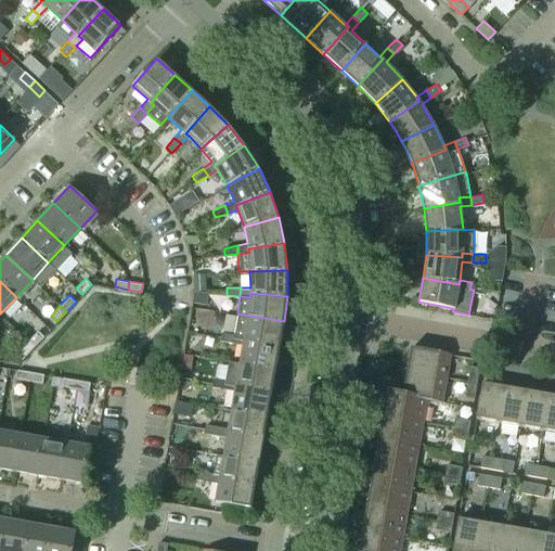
[(280,346),(284,321),(237,314),(234,333),(233,333),(232,342),(243,344),(244,340),(280,346)]
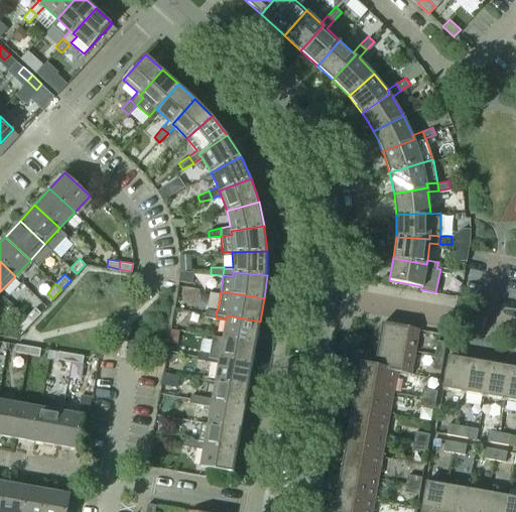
[(32,322),(40,311),(35,306),(26,315),(32,322)]
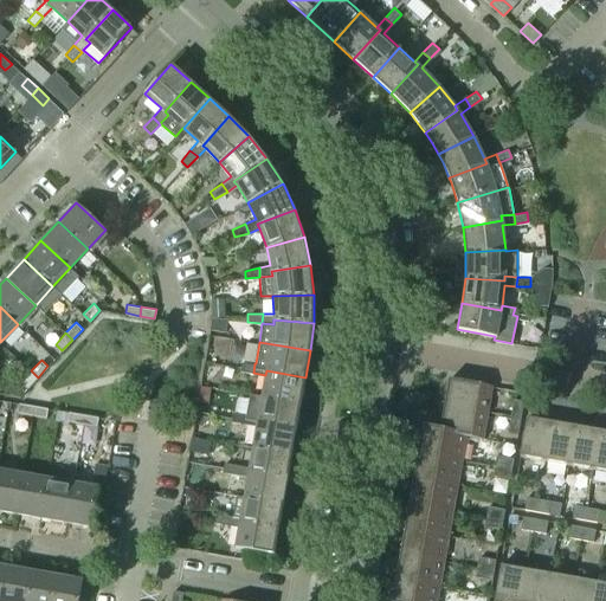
[(253,373),(255,363),(242,361),(240,370),(253,373)]
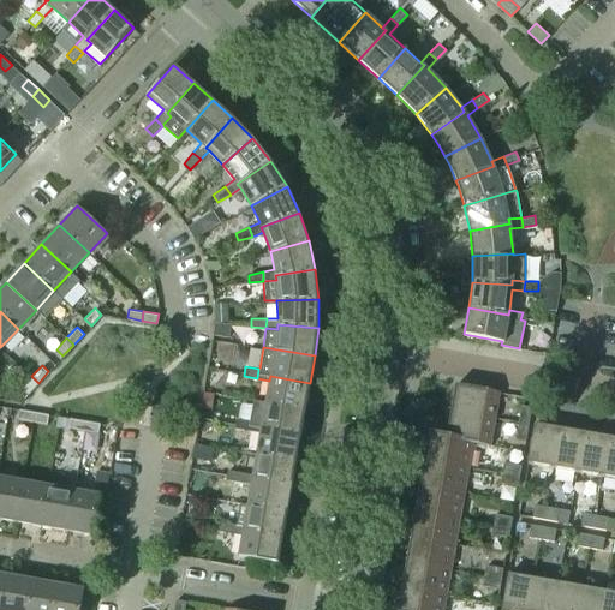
[(28,394),(39,383),(31,376),(21,387),(28,394)]
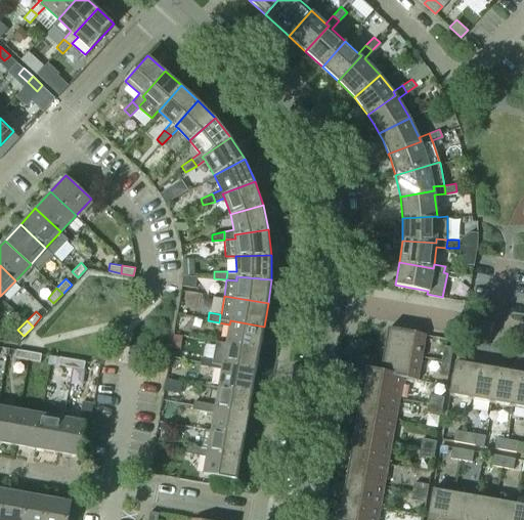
[(260,348),(264,327),(230,320),(229,325),(226,342),(260,348)]
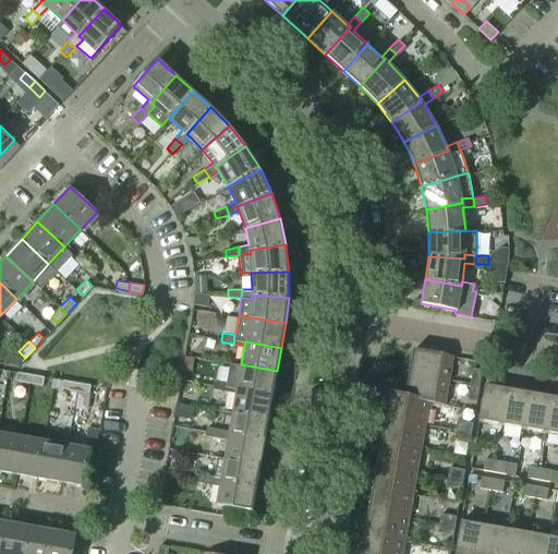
[(449,378),(452,354),(413,348),(409,372),(449,378)]
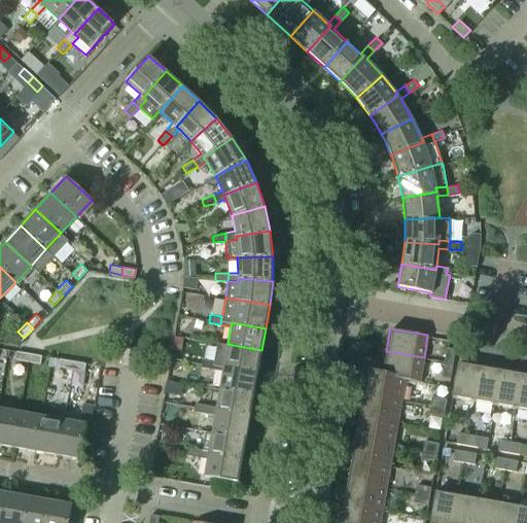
[(257,372),(261,350),(227,344),(224,362),(214,360),(212,369),(223,370),(223,367),(257,372)]
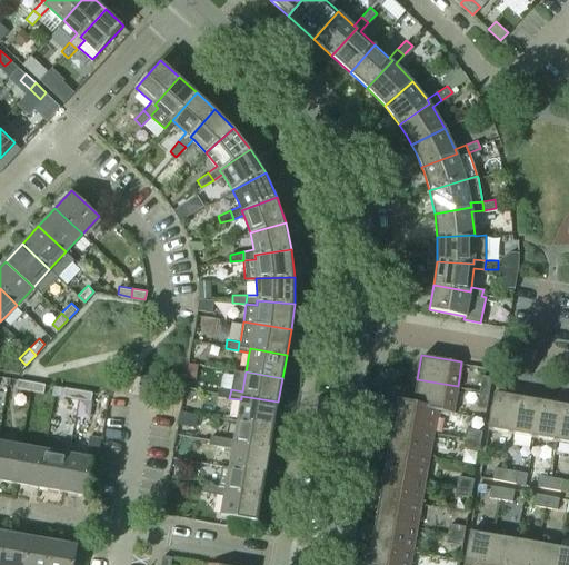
[(489,392),(491,376),(481,374),(479,390),(489,392)]
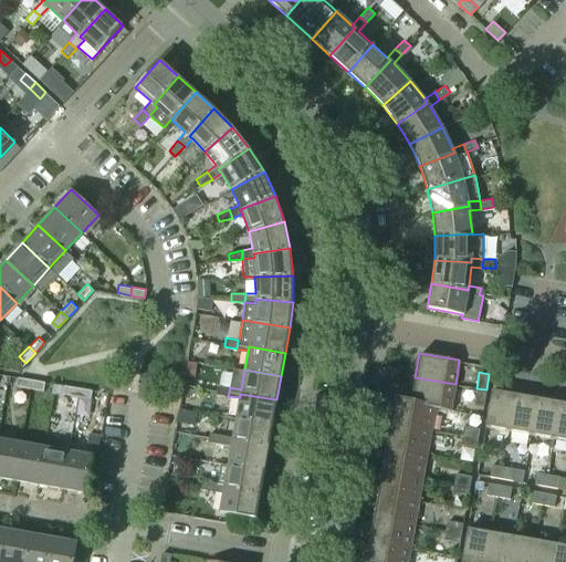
[(30,387),(31,378),(17,376),(16,385),(30,387)]
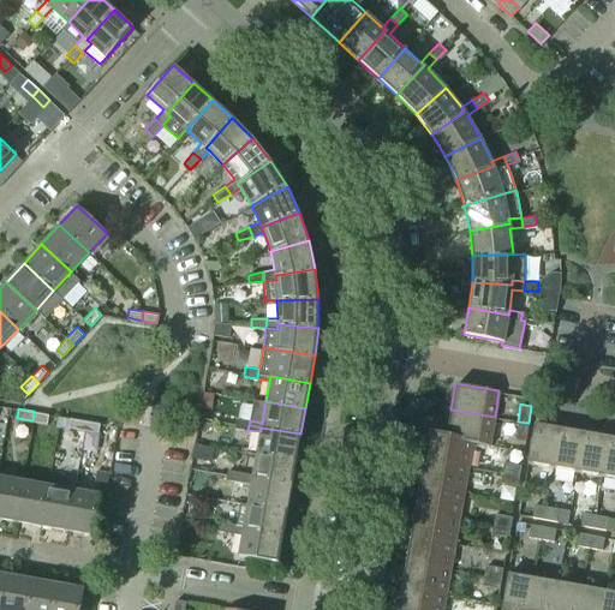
[(490,444),(495,417),(451,410),(446,434),(446,435),(473,440),(472,441),(490,444)]
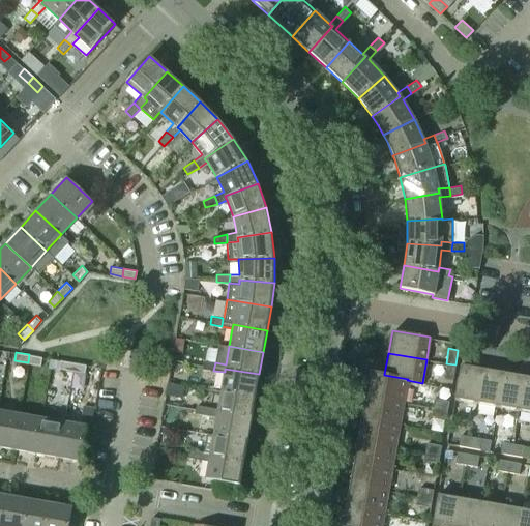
[(40,364),(41,356),(29,354),(28,362),(40,364)]
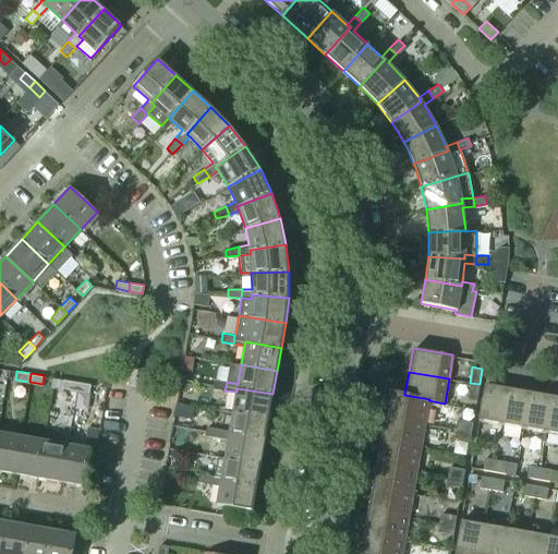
[(75,389),(76,381),(63,378),(62,387),(75,389)]
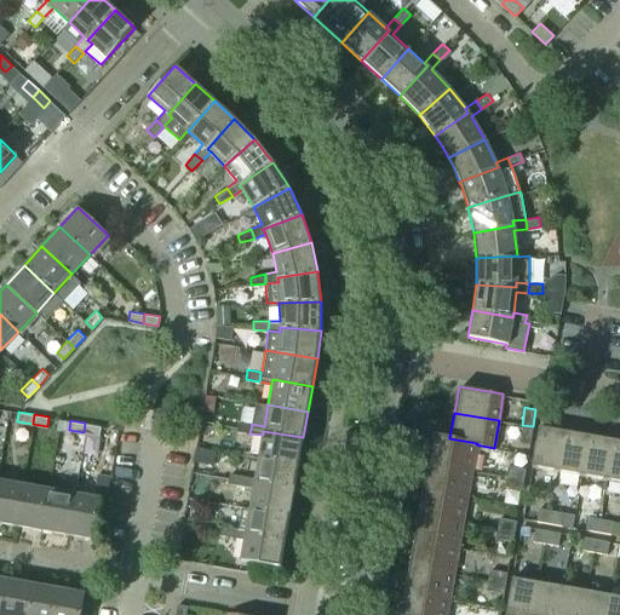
[(250,434),(252,424),(239,421),(236,431),(250,434)]
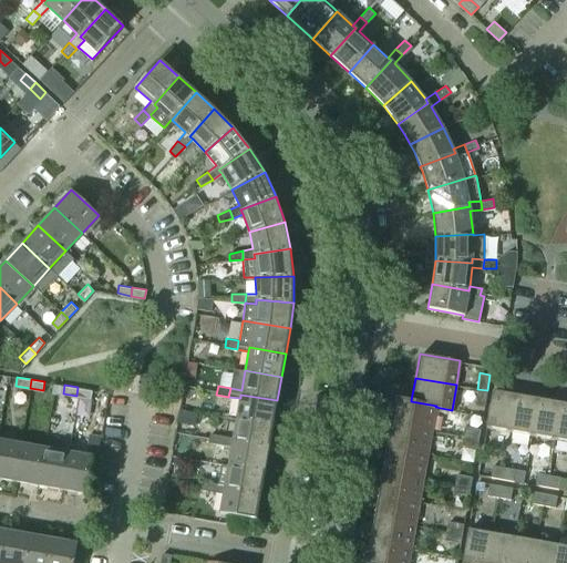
[(90,398),(92,390),(78,387),(76,396),(90,398)]
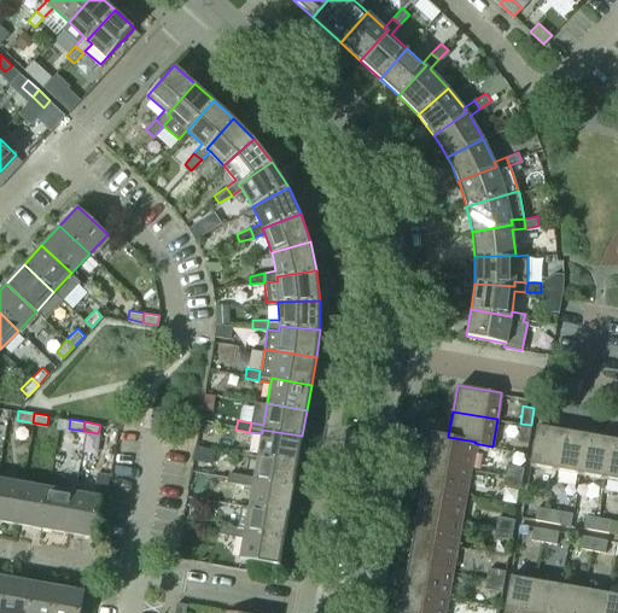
[(528,443),(531,425),(520,424),(517,441),(528,443)]
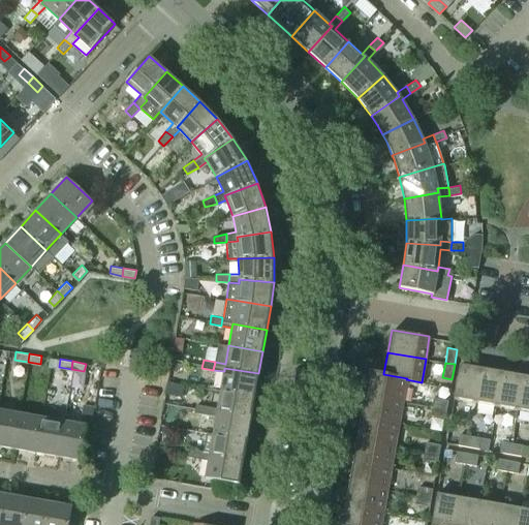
[(474,401),(480,367),(460,363),(454,397),(474,401)]
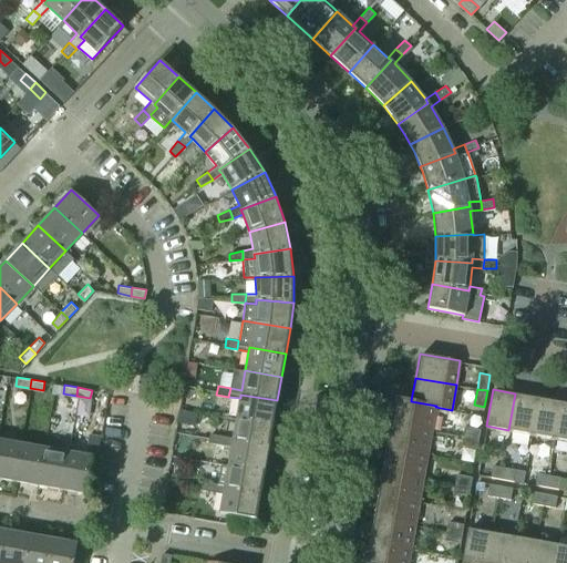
[(532,434),(537,397),(515,393),(508,430),(532,434)]
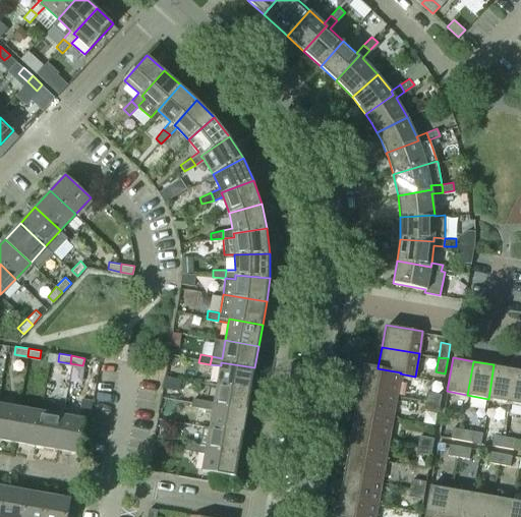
[(251,389),(254,367),(221,362),(221,365),(218,383),(251,389)]
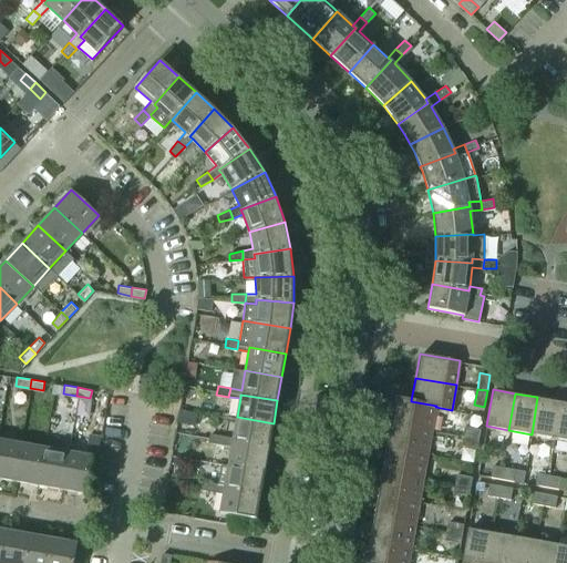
[(554,438),(560,401),(537,397),(532,434),(554,438)]
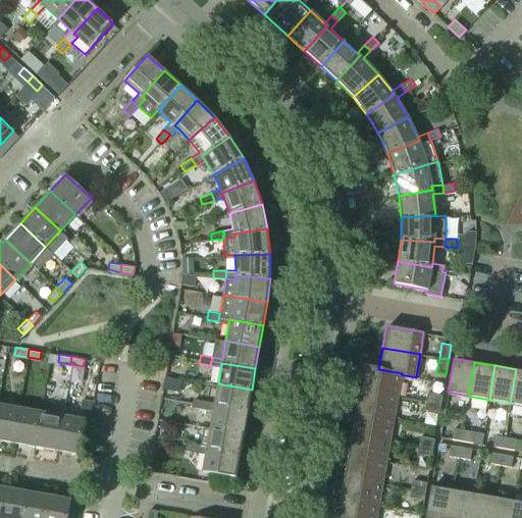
[(398,396),(401,374),(402,373),(378,369),(378,368),(364,366),(360,390),(398,396)]
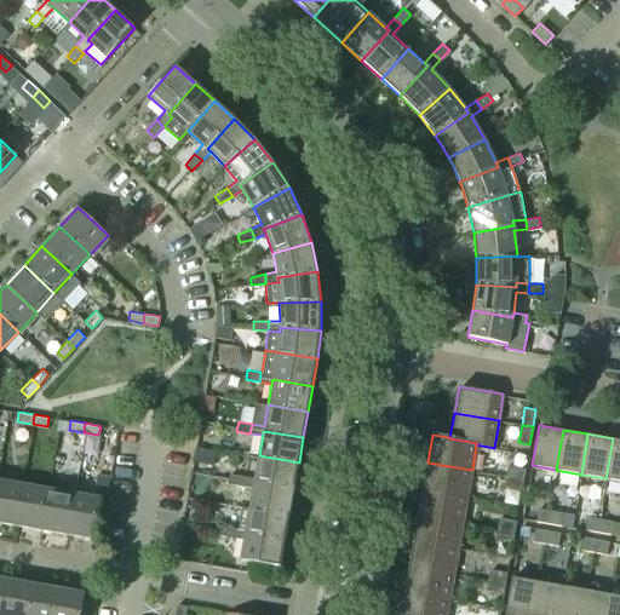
[(619,481),(619,438),(613,438),(606,478),(619,481)]
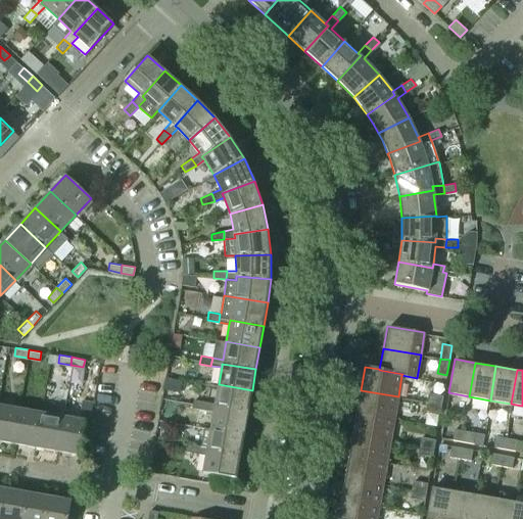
[(248,413),(252,390),(219,384),(216,403),(204,400),(203,409),(214,411),(215,407),(248,413)]
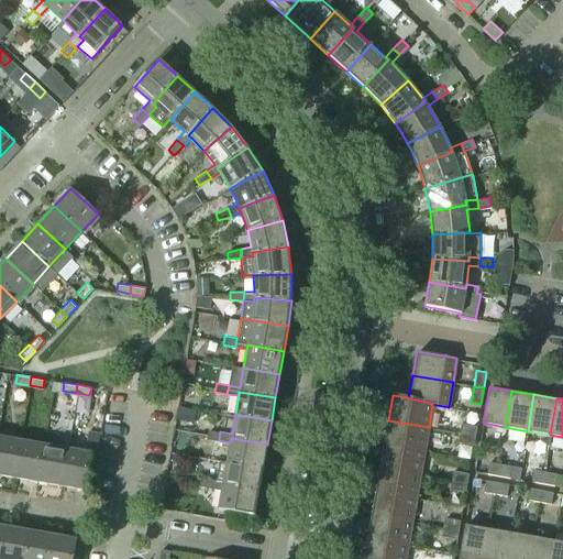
[(424,449),(429,427),(388,420),(385,442),(424,449)]
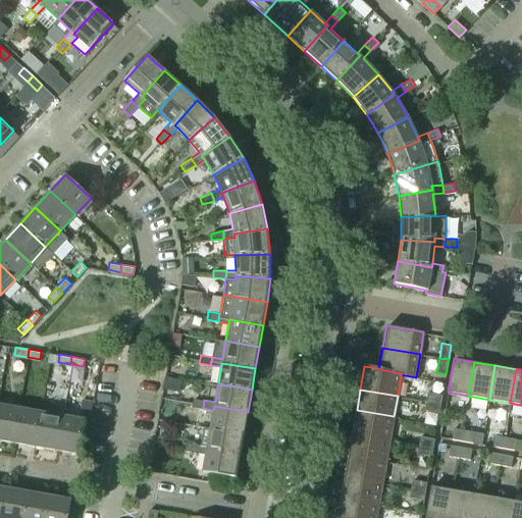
[(440,403),(442,394),(427,392),(426,400),(440,403)]
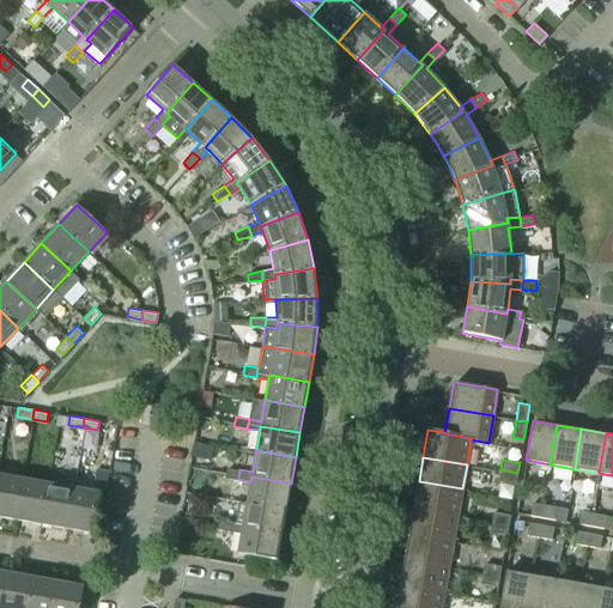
[(238,479),(240,469),(226,467),(225,476),(238,479)]
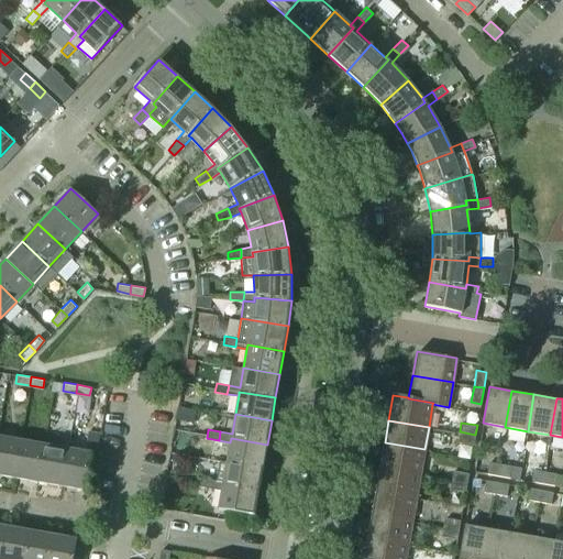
[(474,444),(475,435),(460,431),(457,441),(474,444)]
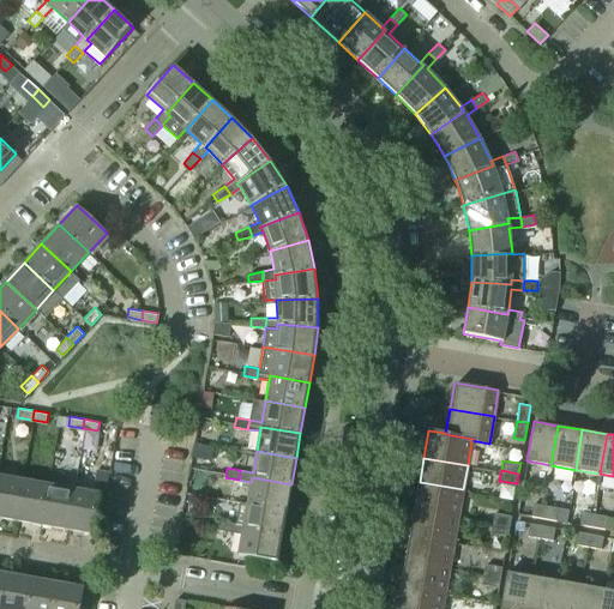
[(0,516),(16,519),(23,480),(0,475),(0,516)]
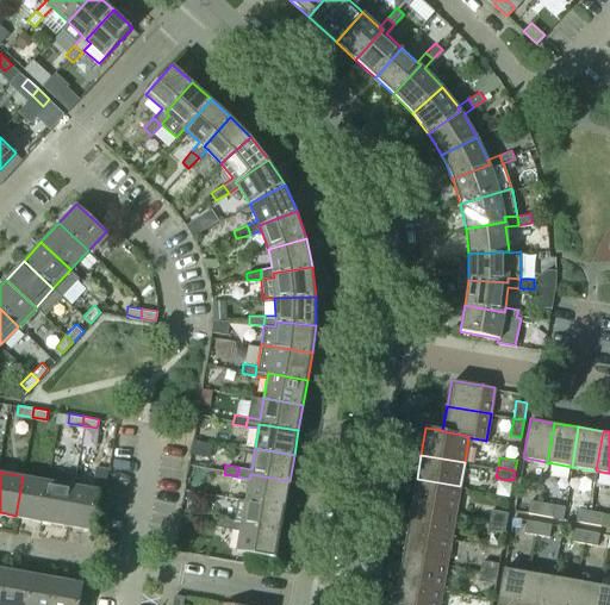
[(285,506),(290,481),(250,474),(249,479),(246,499),(285,506)]
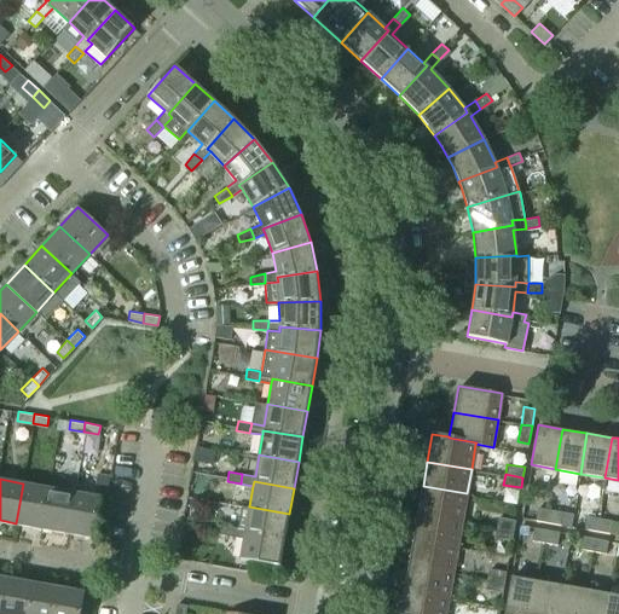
[(41,528),(48,488),(23,484),(16,523),(41,528)]
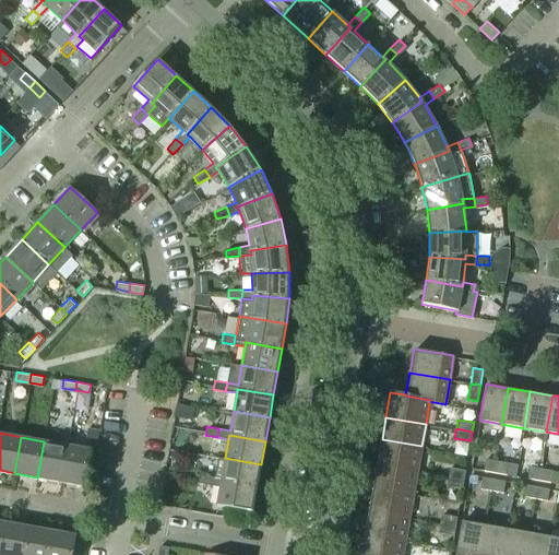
[(417,470),(421,446),(382,439),(378,463),(417,470)]
